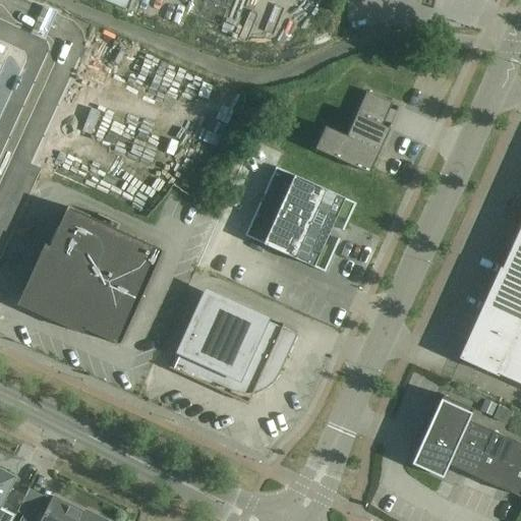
[(101,0),(125,10),(128,0),(101,0)]
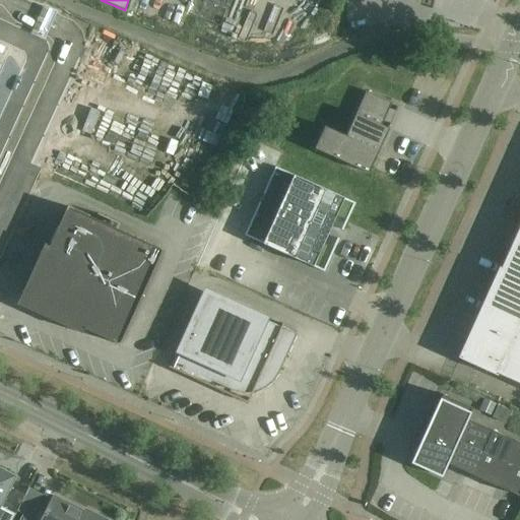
[(324,127),(314,150),(368,175),(391,125),(389,124),(387,129),(381,126),(391,106),(396,108),(395,112),(396,112),(398,108),(366,92),(345,137),(324,127)]
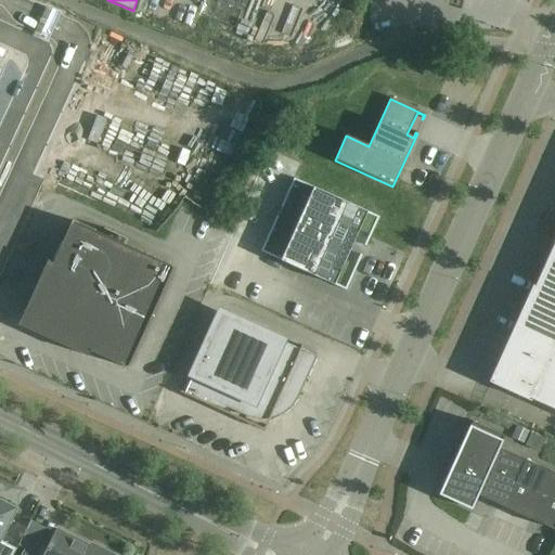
[(281,260),(280,261),(334,286),(334,284),(366,214),(368,213),(313,188),(312,190),(281,260)]
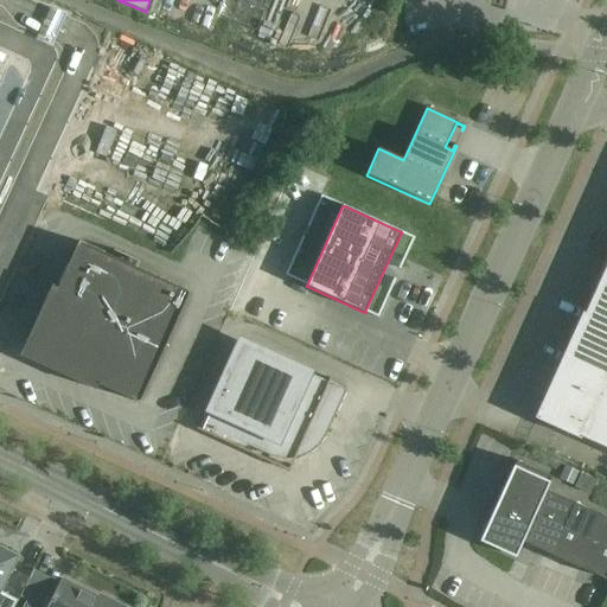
[(93,389),(97,378),(100,379),(97,384),(139,403),(189,293),(78,242),(57,288),(62,291),(58,300),(53,299),(29,352),(74,374),(75,369),(83,372),(78,383),(80,383),(81,381),(91,387),(90,389),(93,389)]
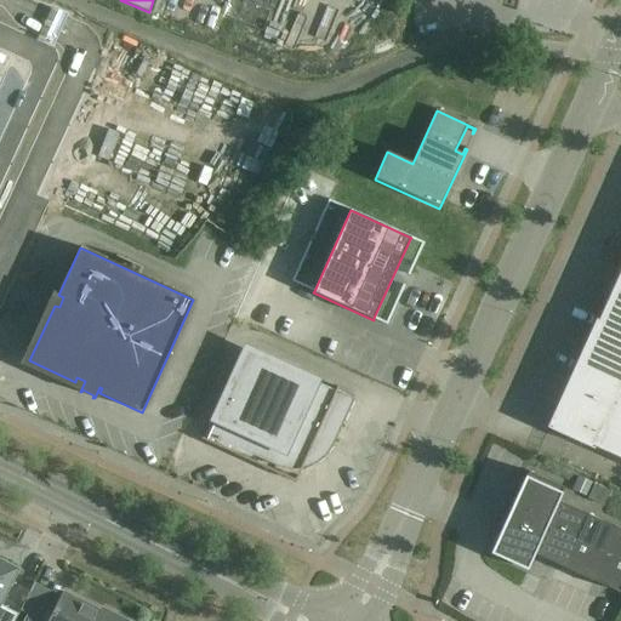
[(620,267),(597,320),(596,319),(546,428),(593,450),(594,448),(620,460),(620,267)]
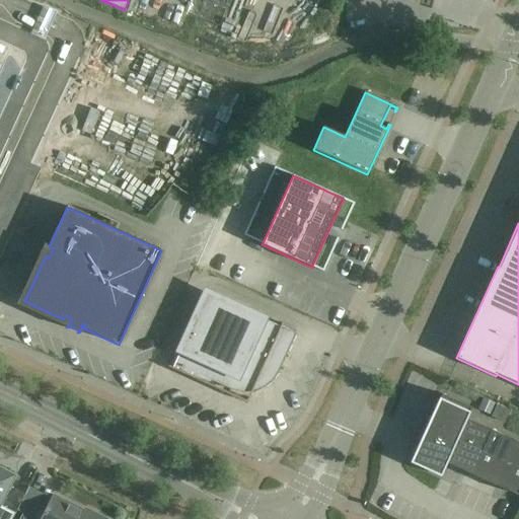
[(168,368),(212,387),(213,386),(210,385),(212,382),(230,390),(240,393),(252,392),(263,388),(272,381),(278,372),(295,335),(281,328),(283,324),(281,323),(280,327),(206,294),(172,368),(168,366),(168,368)]
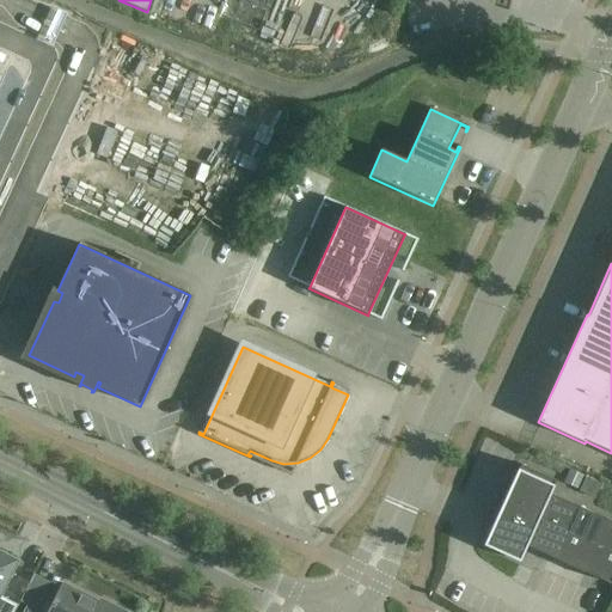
[(556,482),(520,465),(485,544),(494,548),(520,560),(526,546),(552,558),(552,560),(555,561),(555,560),(581,571),(583,573),(611,585),(611,581),(611,522),(607,520),(605,519),(579,508),(579,507),(576,506),(576,507),(550,495),(556,482)]
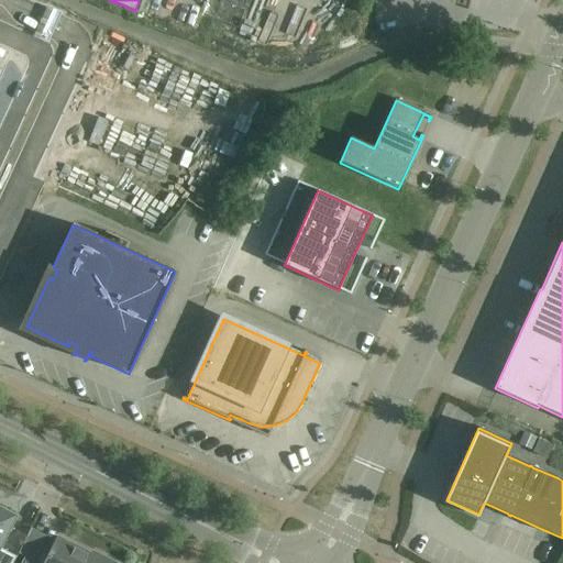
[(0,547),(15,517),(0,508),(0,547)]
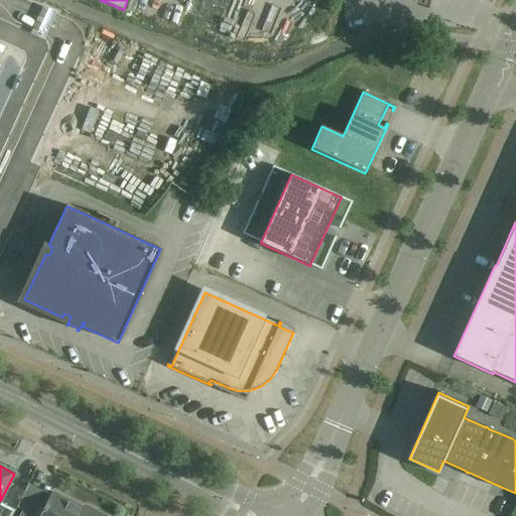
[(104,515),(92,510),(90,513),(84,510),(84,509),(51,493),(39,515),(20,515),(23,511),(22,511),(19,515),(104,515)]
